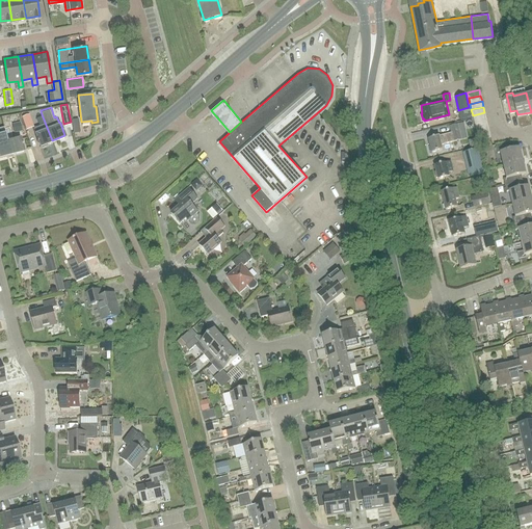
[(22,114),(26,128),(33,125),(29,112),(22,114)]
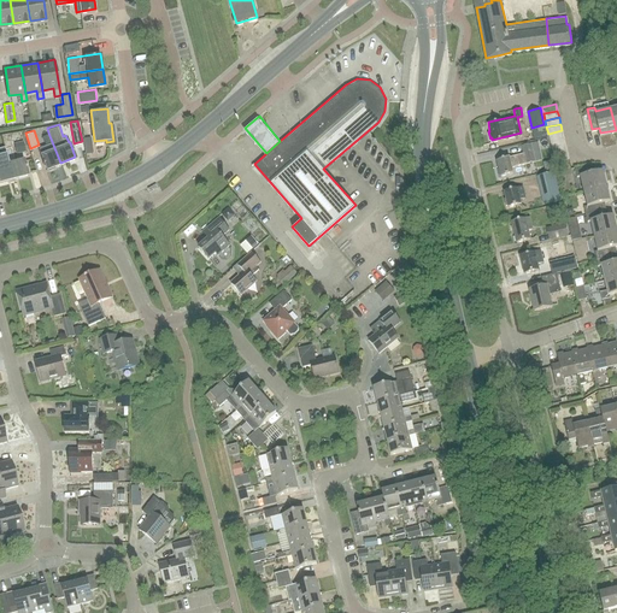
[(28,172),(24,159),(24,158),(16,160),(11,143),(13,143),(10,131),(1,134),(5,145),(13,177),(28,172)]
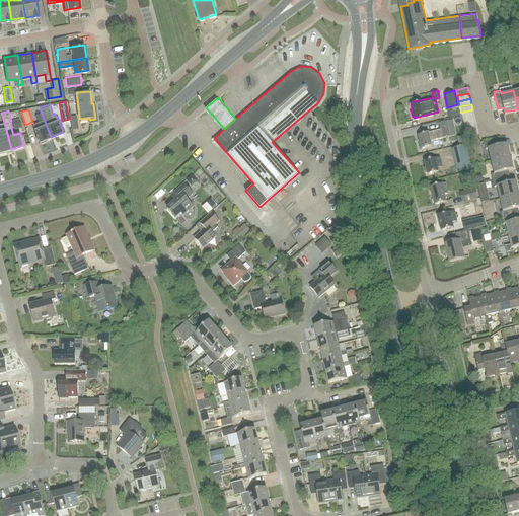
[(39,141),(51,137),(41,112),(34,114),(38,120),(32,122),(32,125),(34,129),(33,129),(39,141)]
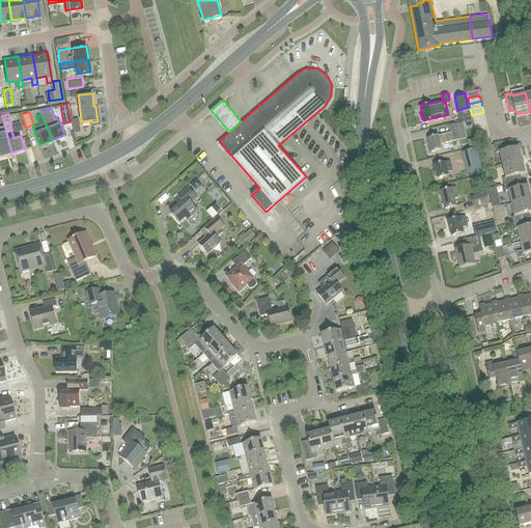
[(473,120),(474,127),(486,123),(485,118),(473,120)]
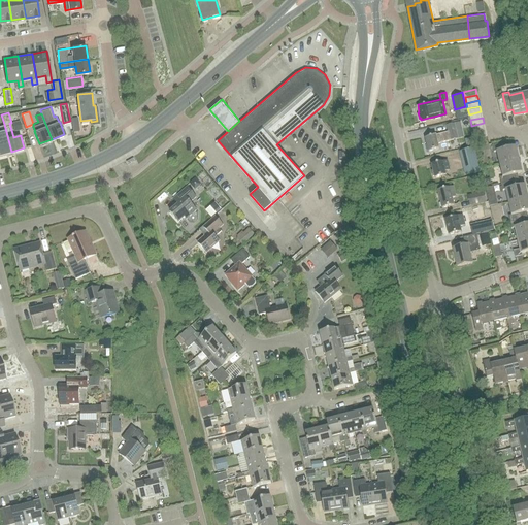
[(20,119),(11,122),(13,130),(15,129),(15,131),(19,130),(21,135),(21,136),(27,134),(26,128),(22,129),(20,119)]
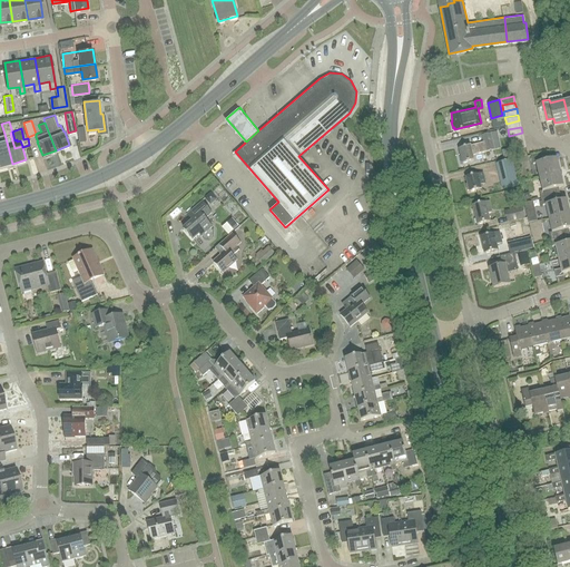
[(477,152),(501,145),(497,128),(481,133),(483,139),(474,142),(459,146),(462,160),(473,157),(472,153),(477,152)]
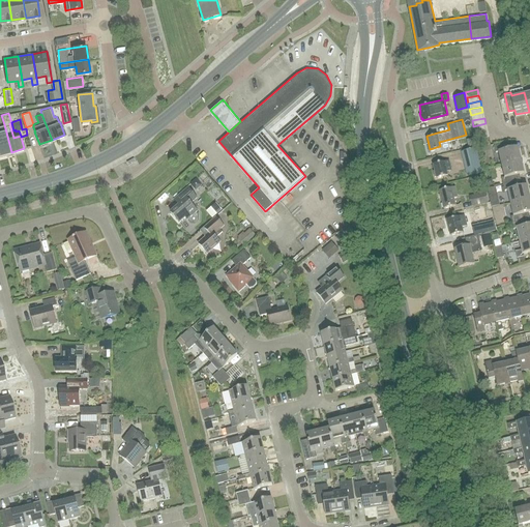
[(473,126),(475,132),(487,128),(486,123),(473,126)]
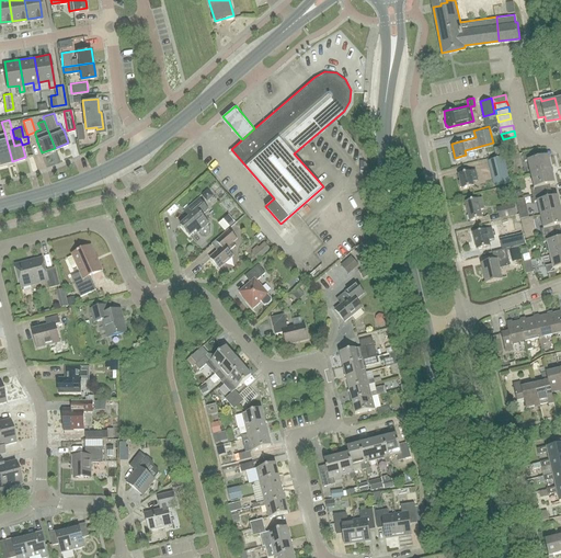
[(0,163),(12,161),(4,132),(0,133),(0,163)]
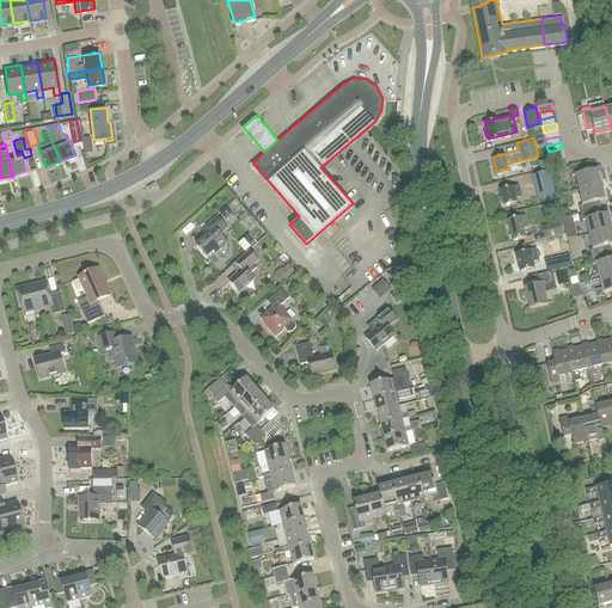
[(564,155),(562,148),(549,152),(550,158),(564,155)]
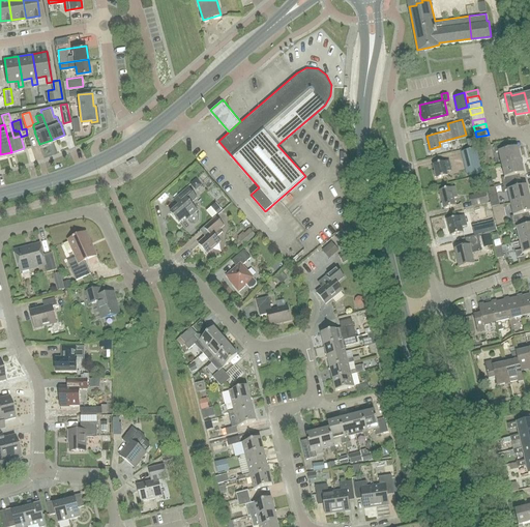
[(498,149),(501,163),(522,157),(519,145),(513,146),(511,140),(494,144),(496,150),(498,149)]
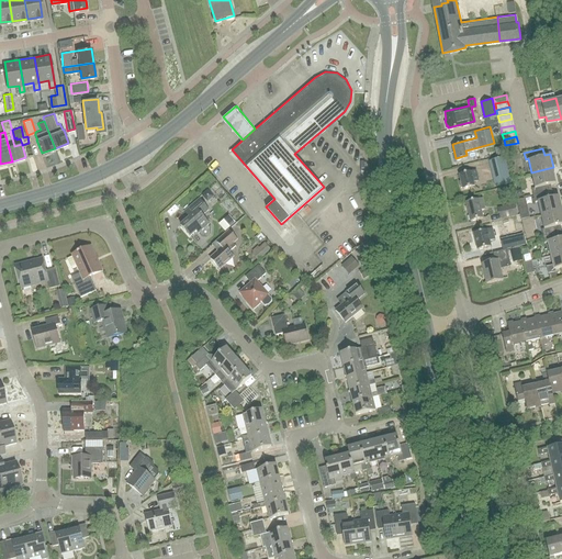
[(504,154),(489,158),(492,171),(499,169),(503,182),(510,180),(507,167),(504,154)]
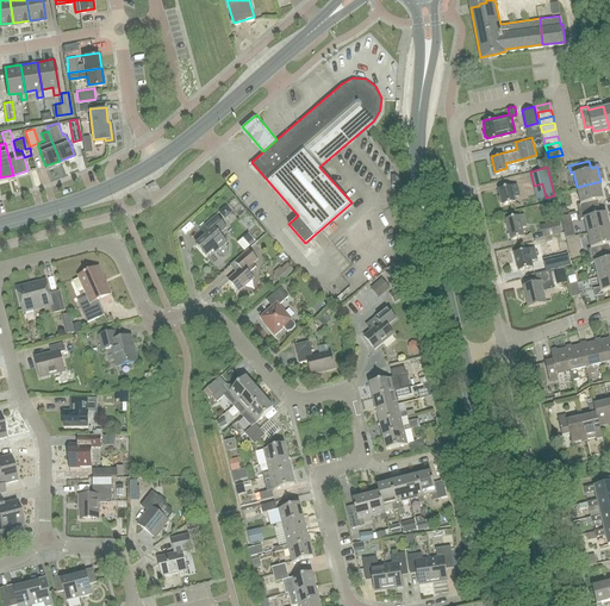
[(514,194),(520,193),(517,181),(498,186),(502,202),(515,199),(514,194)]
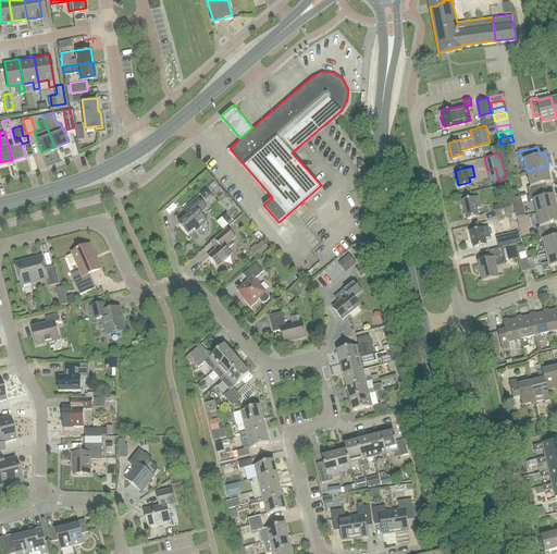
[(530,184),(528,185),(529,192),(547,187),(546,182),(552,180),(548,165),(527,171),(530,184)]
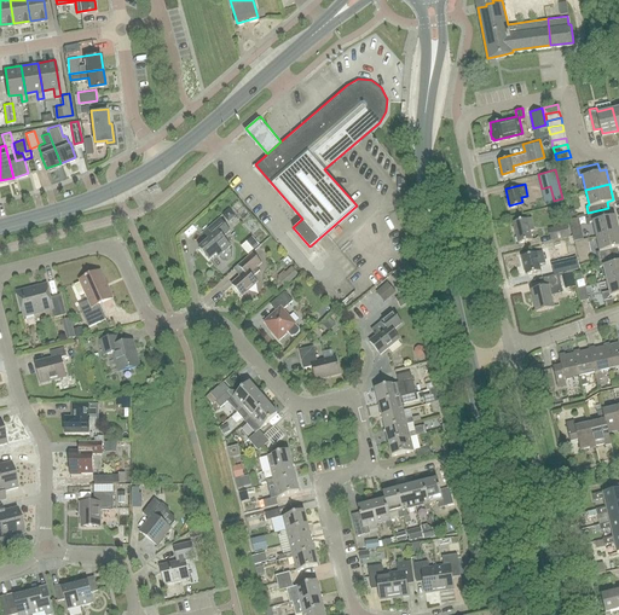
[(611,215),(608,208),(588,213),(590,220),(593,220),(596,235),(618,228),(618,226),(615,214),(611,215)]
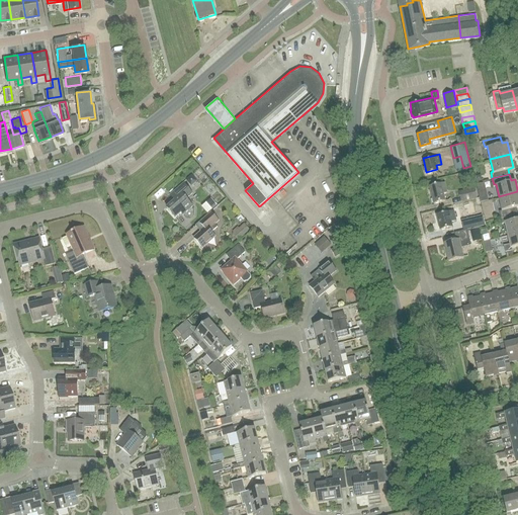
[(443,191),(447,190),(444,180),(429,183),(433,201),(445,198),(443,191)]
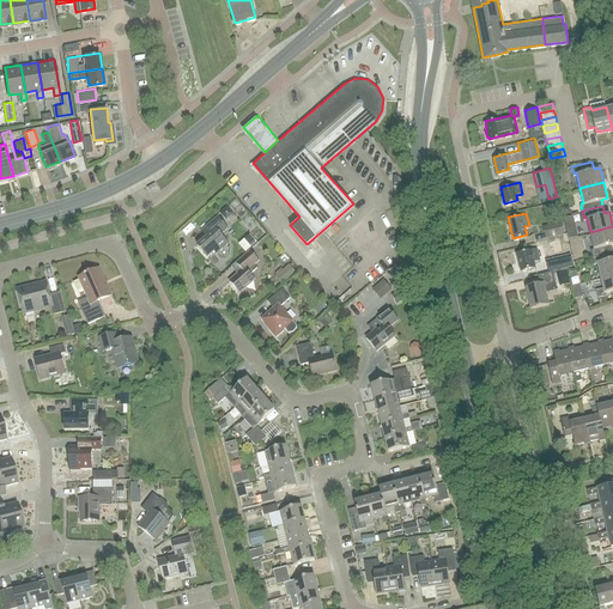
[(217,251),(228,241),(220,232),(228,226),(217,214),(201,227),(207,235),(198,243),(207,255),(214,249),(217,251)]
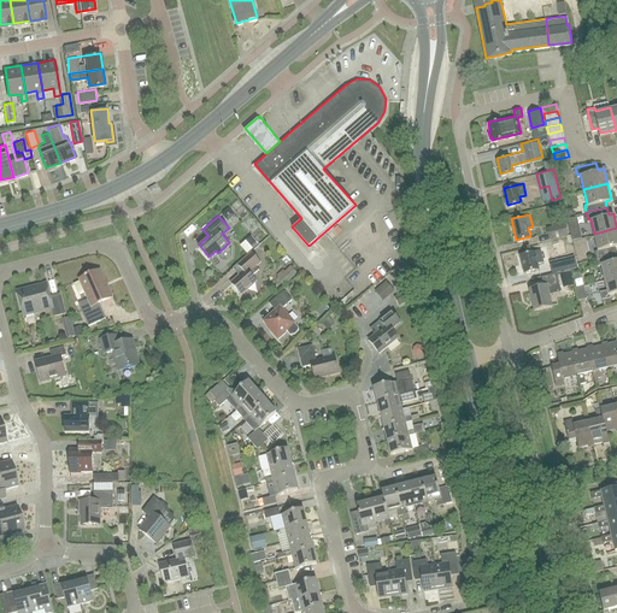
[(579,225),(570,227),(573,237),(581,235),(579,225)]
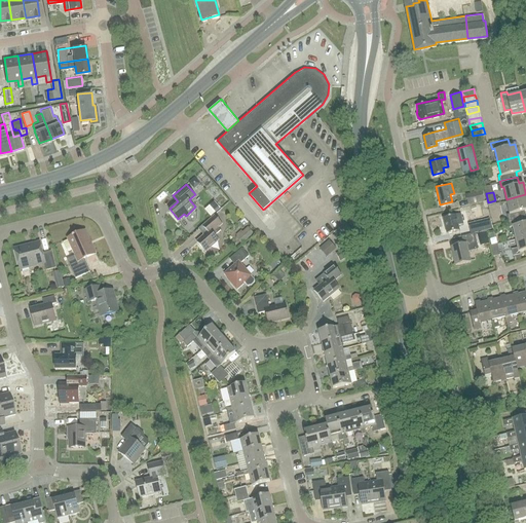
[(525,208),(525,194),(506,199),(510,212),(508,213),(509,219),(525,215),(524,209),(525,208)]
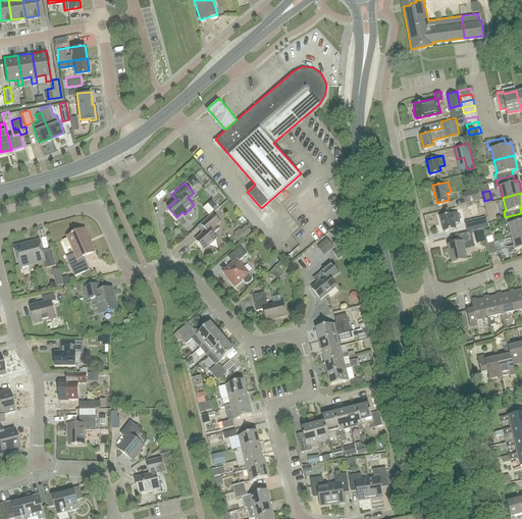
[(212,198),(208,202),(214,208),(218,204),(212,198)]
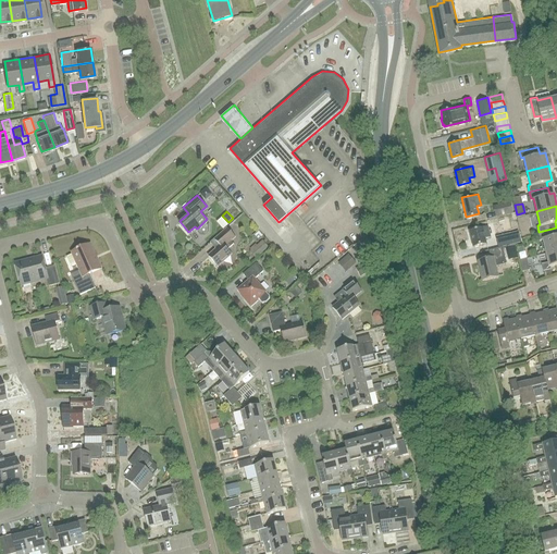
[(485,235),(490,234),(487,224),(469,229),(473,245),(486,242),(485,235)]
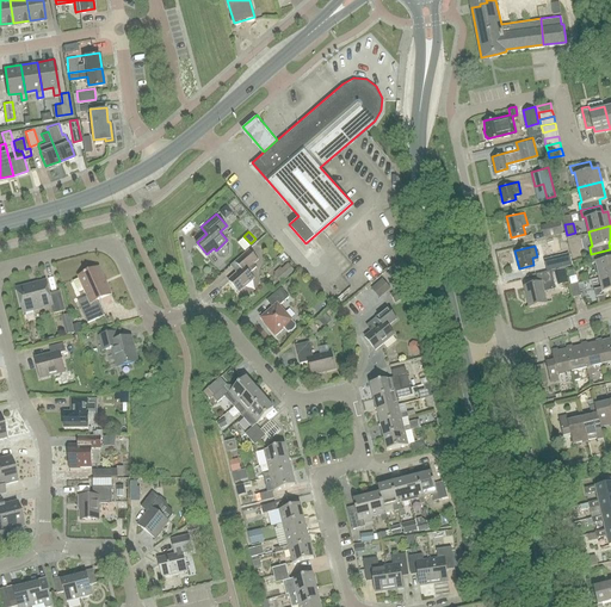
[(253,276),(248,270),(255,264),(253,261),(258,258),(248,247),(234,259),(241,267),(228,278),(238,289),(253,276)]
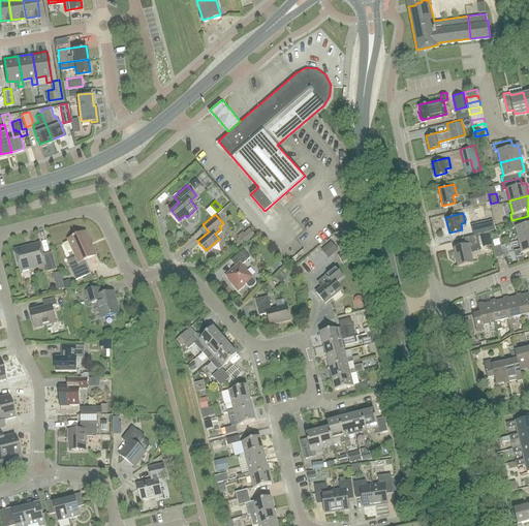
[(528,216),(511,220),(512,226),(516,225),(519,238),(528,236),(528,216)]
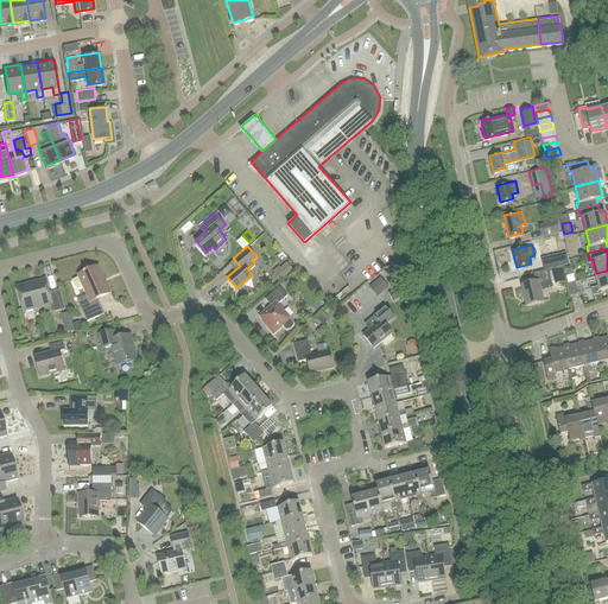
[(562,256),(548,260),(544,260),(545,267),(563,262),(562,256)]
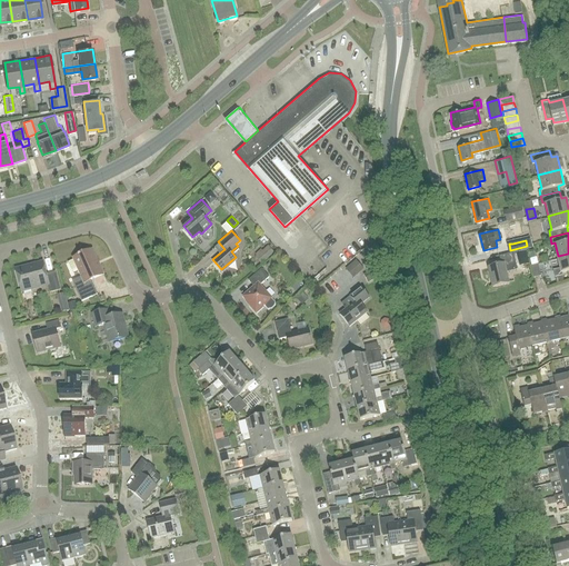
[(257,254),(262,260),(275,250),(268,242),(257,254)]
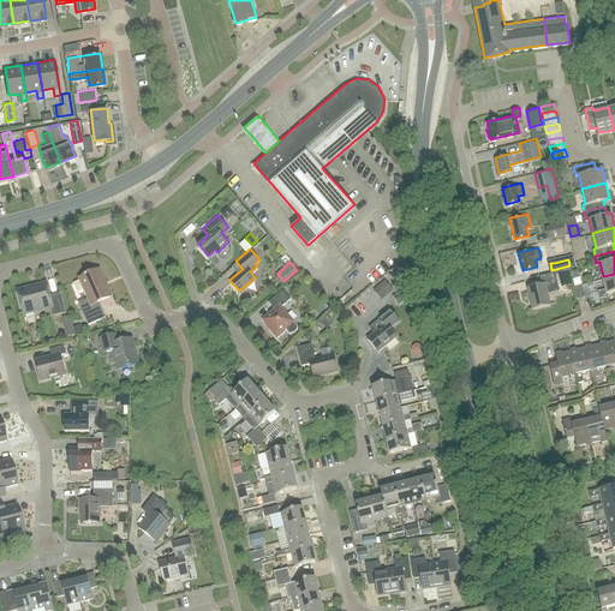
[(99,267),(79,276),(73,280),(77,288),(84,286),(89,295),(78,300),(88,322),(105,315),(97,299),(111,293),(99,267)]
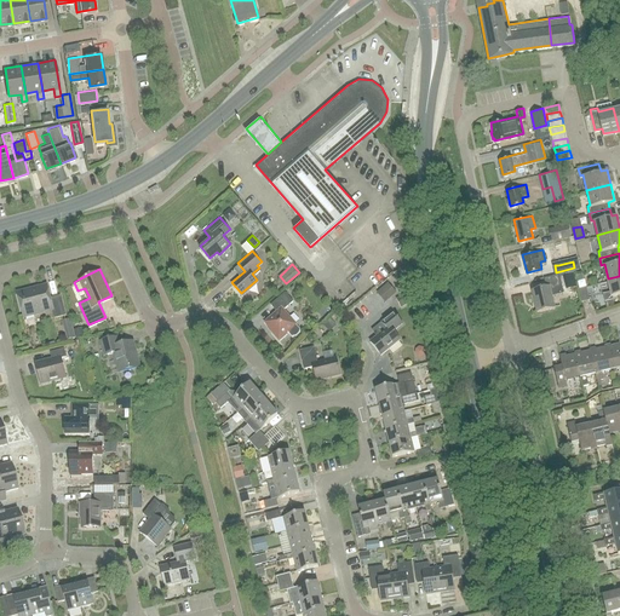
[(555,305),(552,293),(563,291),(560,272),(544,276),(546,285),(532,288),(537,310),(555,305)]
